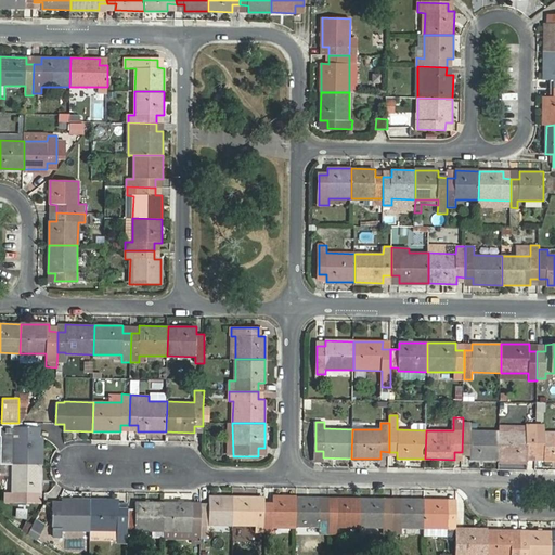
[(470,460),(499,460),(500,431),(470,430),(469,423),(463,423),(462,452),(470,453),(470,460)]
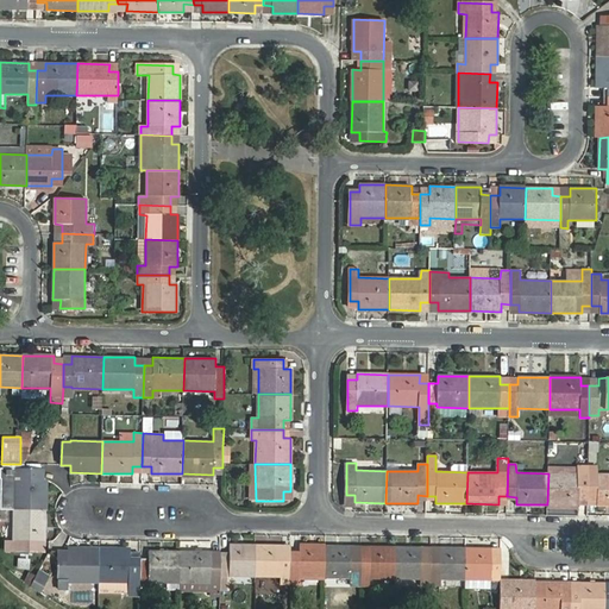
[(578,497),(588,497),(588,465),(578,465),(578,468),(548,468),(548,473),(547,504),(578,506),(578,497)]
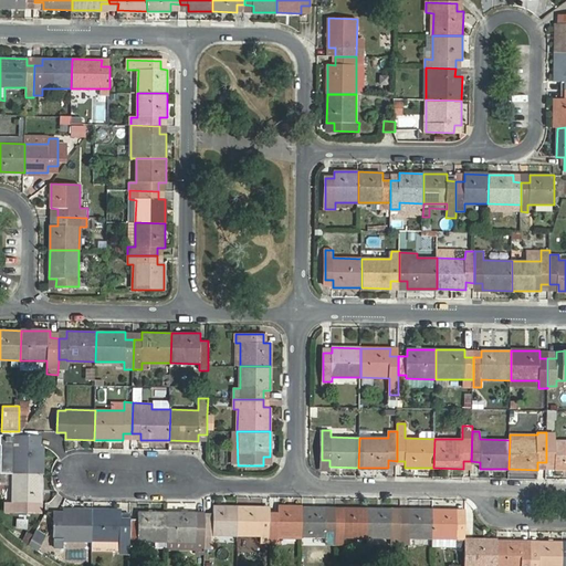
[(555,470),(565,470),(565,440),(555,440),(555,432),(546,432),(546,462),(555,462),(555,470)]
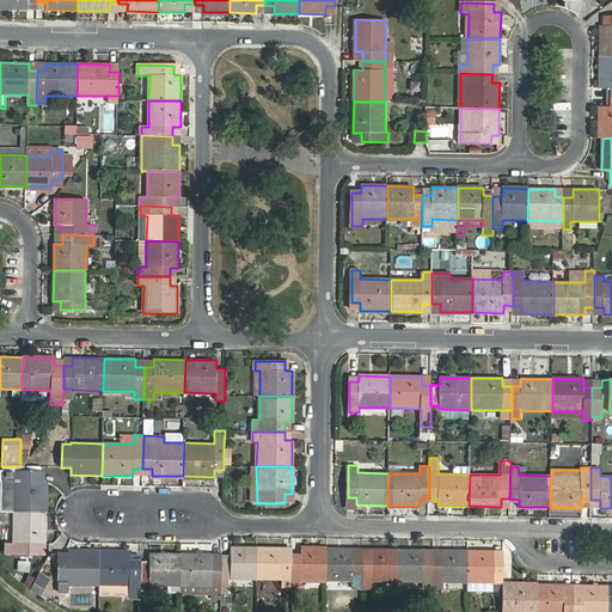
[(14,482),(13,513),(46,514),(47,482),(38,482),(38,472),(2,472),(2,482),(14,482)]
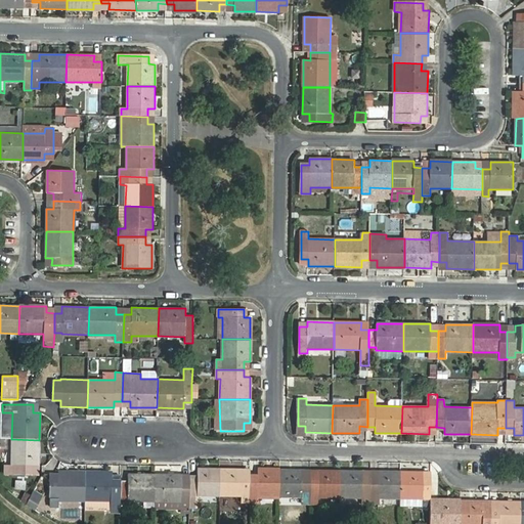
[(12,412),(2,412),(2,439),(11,439),(12,412)]
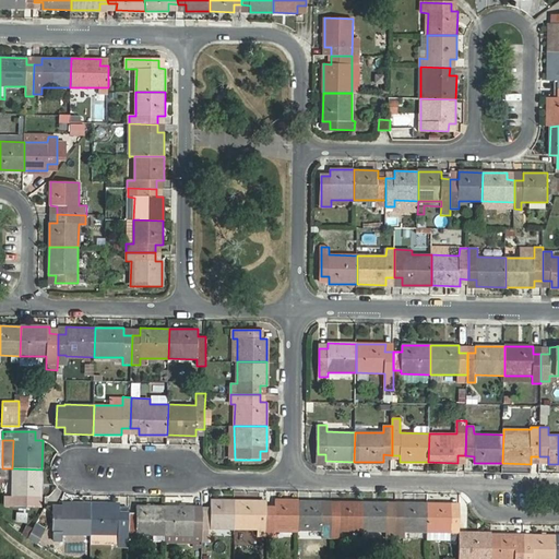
[(42,498),(42,470),(12,468),(12,496),(4,496),(4,506),(35,506),(35,498),(42,498)]
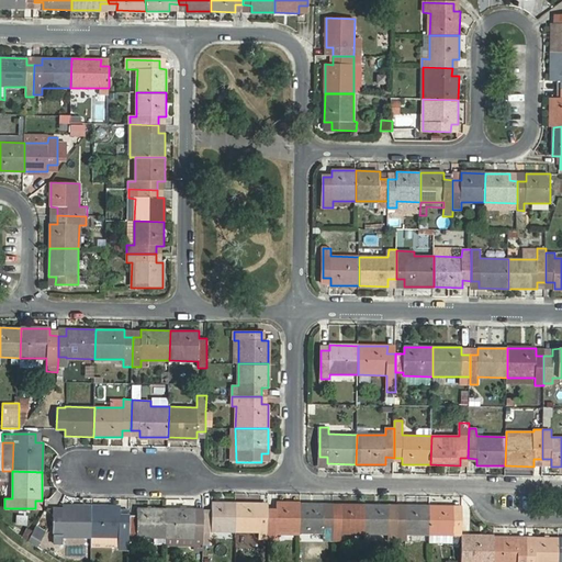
[(212,561),(213,531),(236,532),(237,503),(212,502),(212,509),(204,508),(204,516),(203,531),(205,531),(204,561),(212,561)]
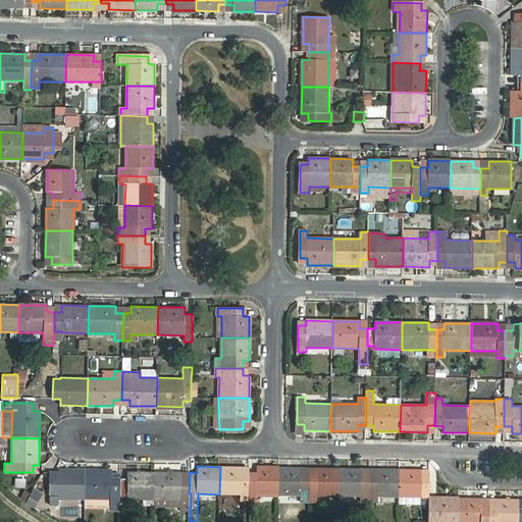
[(249,494),(250,473),(242,473),(242,467),(220,467),(219,494),(249,494)]
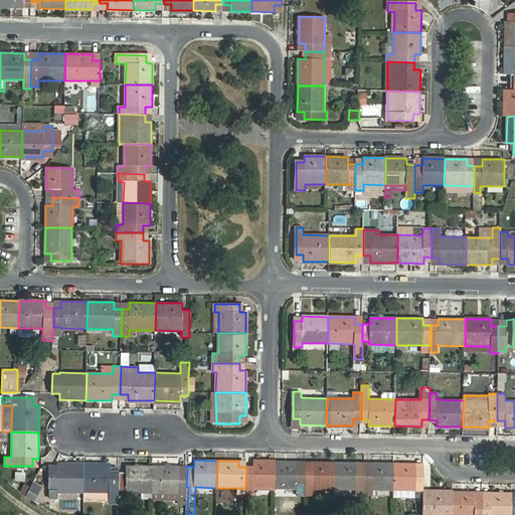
[(245,489),(276,490),(276,489),(276,461),(254,461),(253,468),(246,467),(245,488),(245,489)]
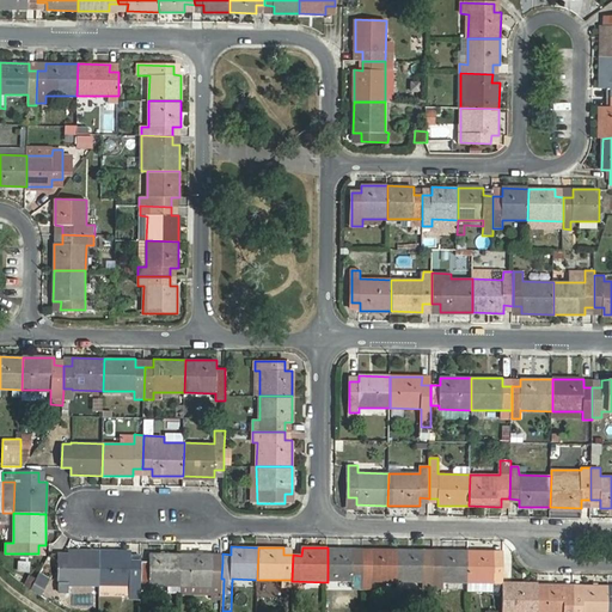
[(352,589),(362,591),(363,556),(354,556),(354,549),(328,548),(328,581),(352,581),(352,589)]
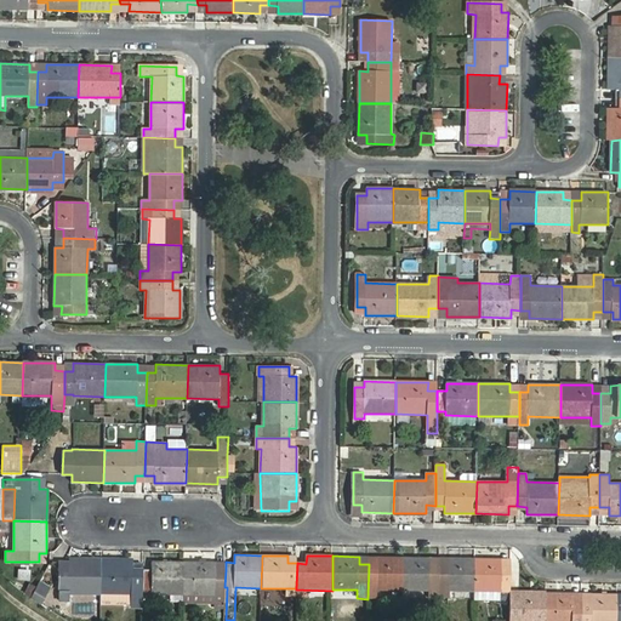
[(377,590),(404,590),(404,557),(391,557),(379,557),(379,565),(369,564),(368,599),(377,599),(377,590)]
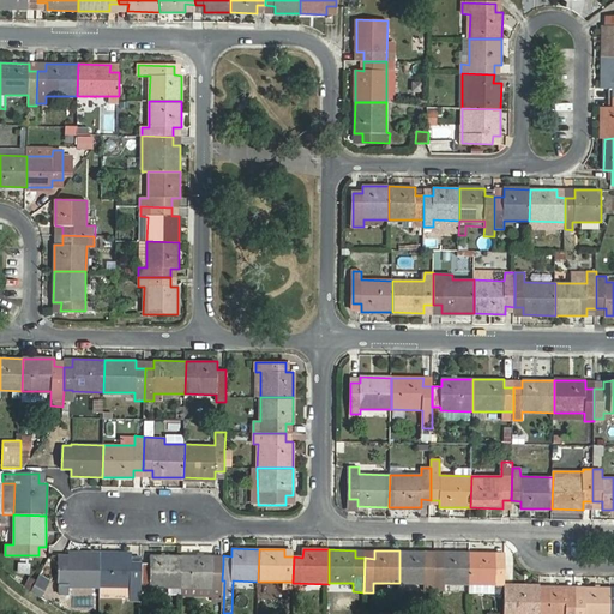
[(399,583),(435,584),(435,559),(426,559),(426,552),(399,551),(399,583)]
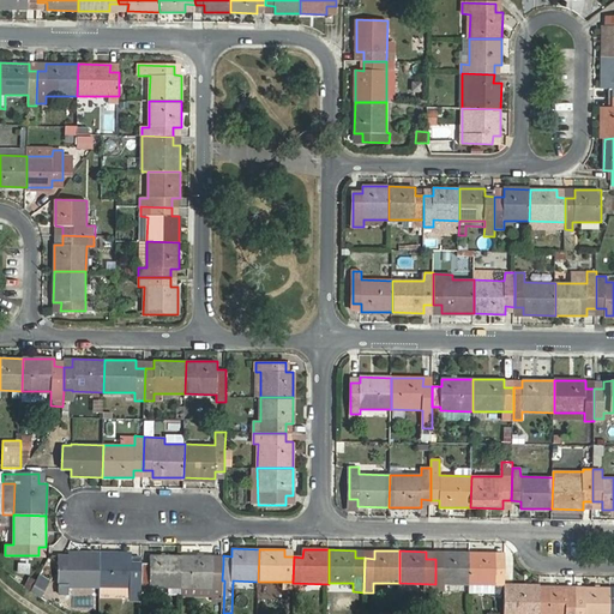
[(435,584),(470,584),(470,552),(445,552),(445,559),(435,559),(435,584)]
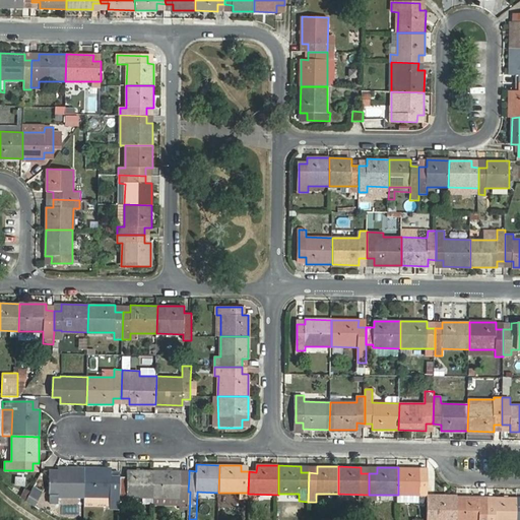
[(418,505),(427,505),(427,503),(428,474),(419,474),(419,468),(398,467),(398,495),(418,496),(418,505)]
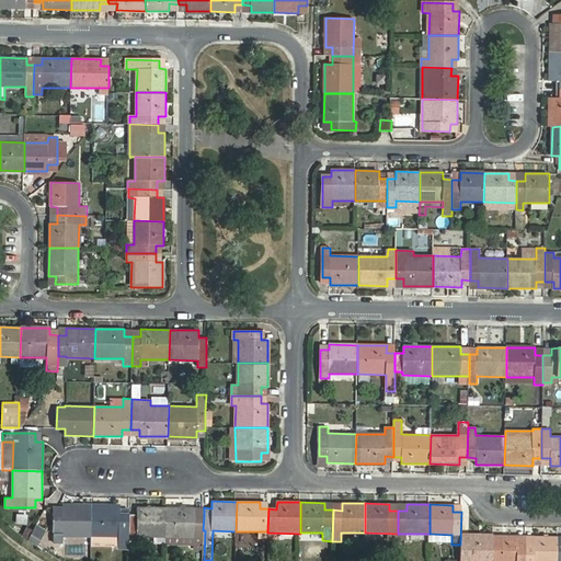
[(63,538),(91,539),(92,506),(63,506),(63,513),(54,513),(54,545),(63,545),(63,538)]
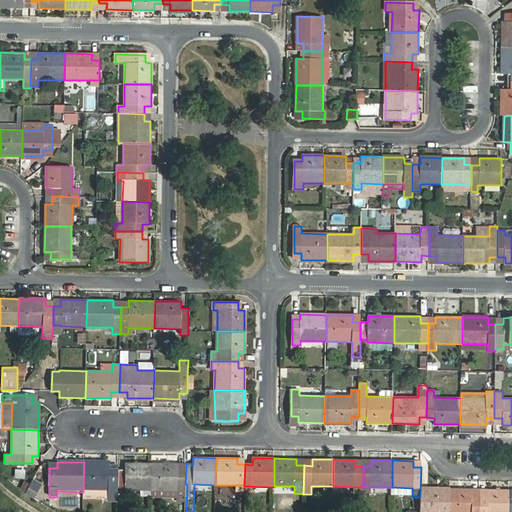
[(108,502),(117,502),(117,488),(118,469),(110,469),(110,462),(84,462),(83,492),(83,500),(108,500),(108,502)]
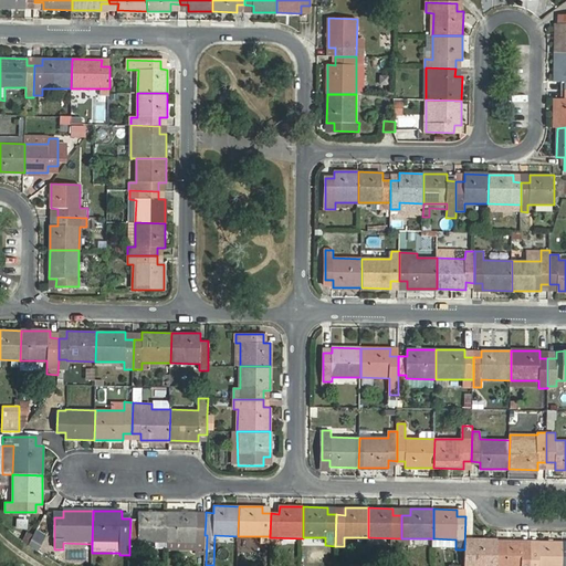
[(138,542),(167,542),(168,512),(138,512),(138,519),(130,519),(129,540),(138,540),(138,542)]
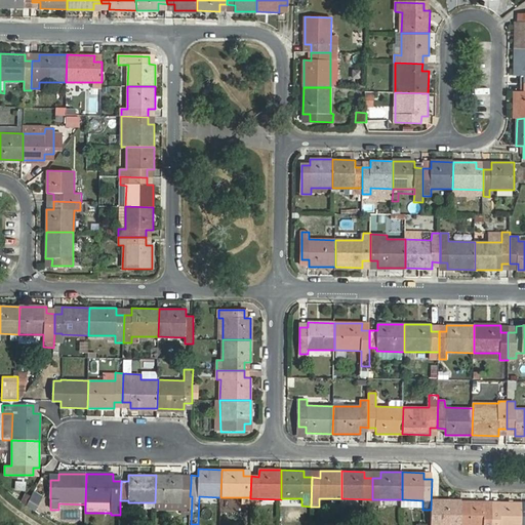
[(182,515),(190,515),(190,496),(191,482),(183,482),(183,475),(156,475),(155,502),(182,503),(182,515)]
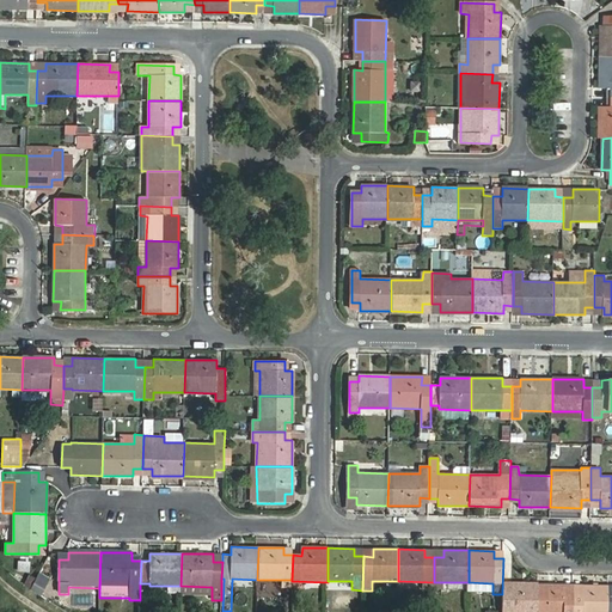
[(538,611),(539,585),(512,585),(512,592),(502,592),(502,594),(501,611),(538,611)]
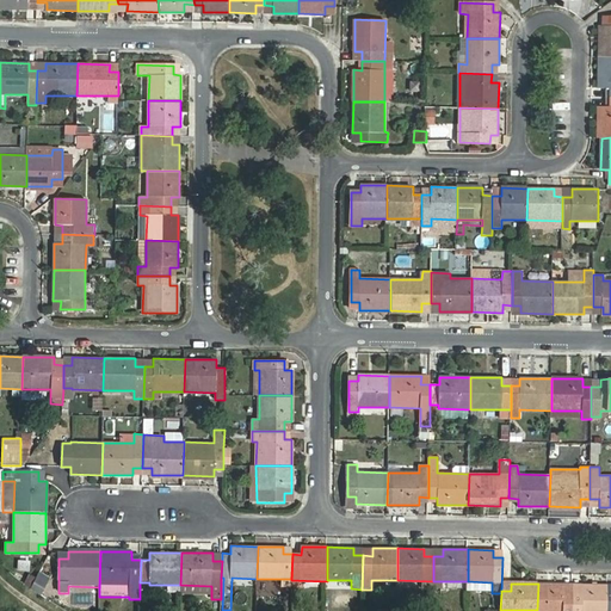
[(572,610),(572,592),(563,592),(563,584),(538,584),(537,610),(572,610)]
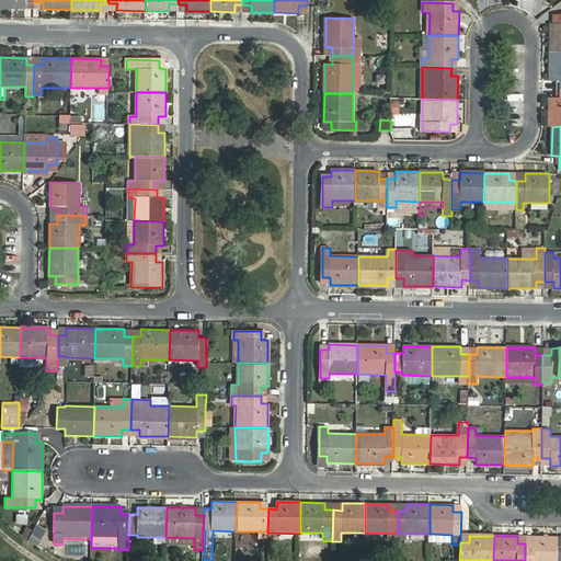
[(557,560),(558,537),(534,536),(534,544),(525,544),(525,560),(557,560)]
